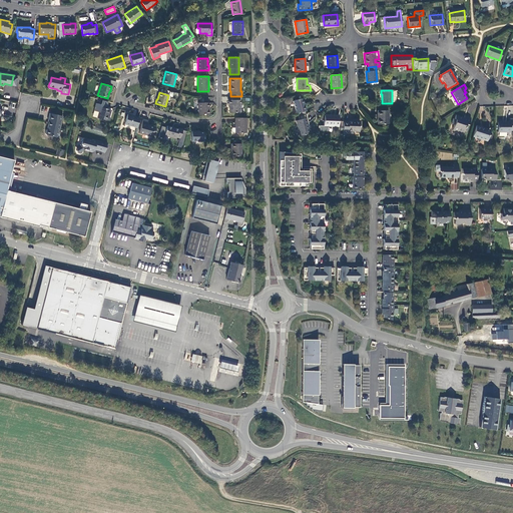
[(298,116),(306,114),(305,110),(306,110),(302,98),(293,100),(296,113),(297,112),(298,116)]
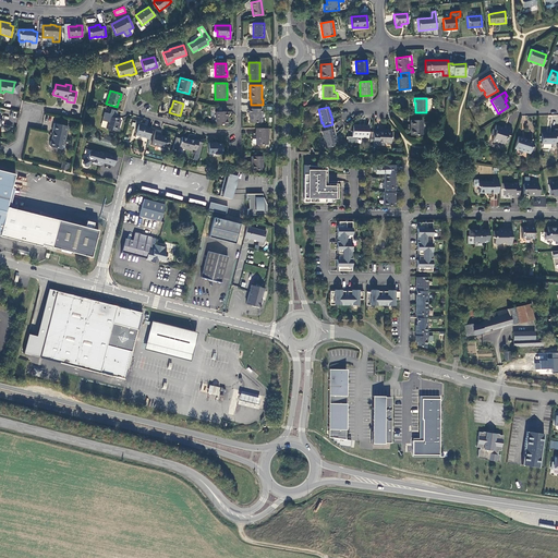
[(262,122),(262,109),(249,109),(249,113),(250,113),(250,122),(262,122)]
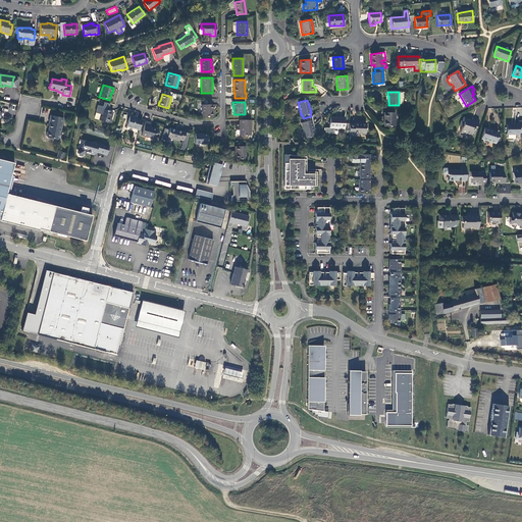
[(110,123),(113,112),(102,109),(103,107),(98,105),(96,112),(101,114),(99,120),(110,123)]
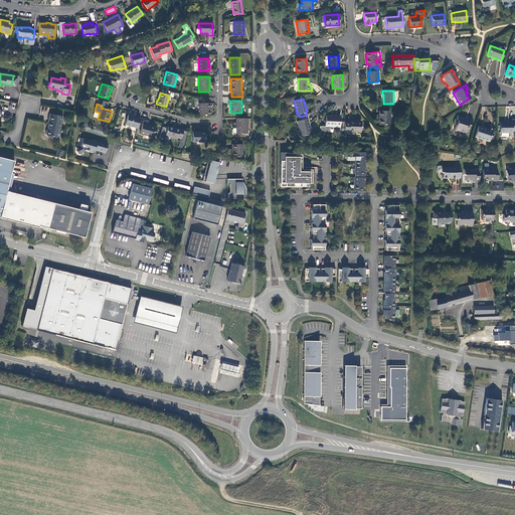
[(209,104),(199,104),(199,115),(209,115),(209,110),(209,104)]
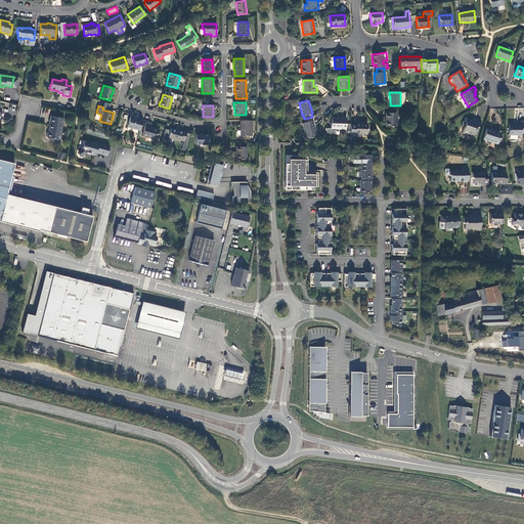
[(396,127),(396,113),(385,113),(386,127),(396,127)]
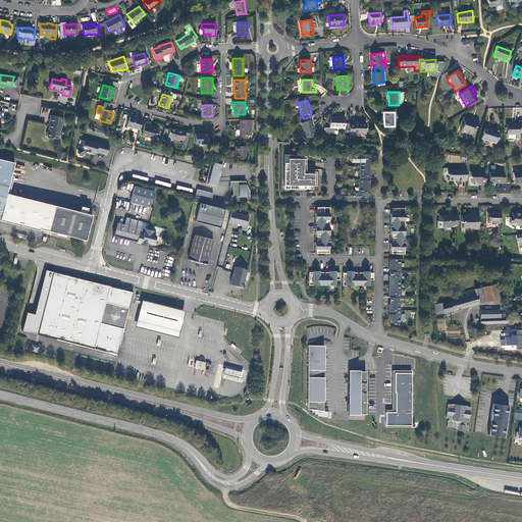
[(59,133),(61,132),(63,118),(50,115),(48,123),(49,123),(49,127),(49,132),(47,133),(46,136),(47,138),(52,139),(53,138),(57,139),(59,133)]
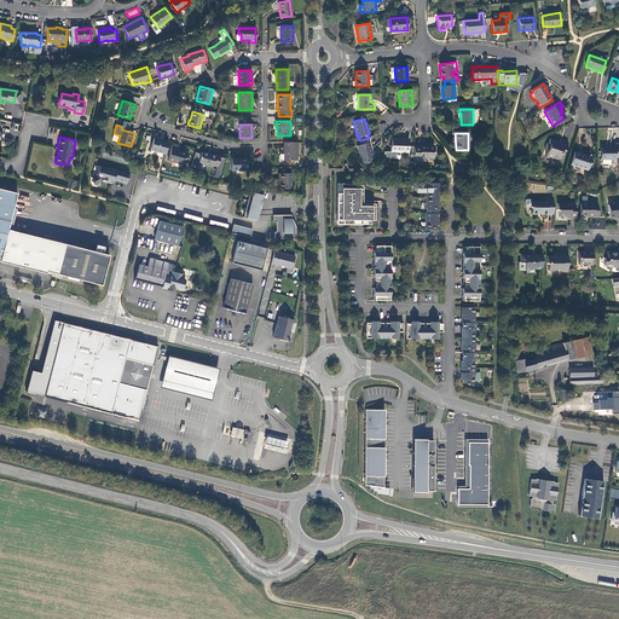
[(167,145),(168,143),(160,140),(160,139),(154,138),(150,150),(165,154),(166,152),(167,145)]
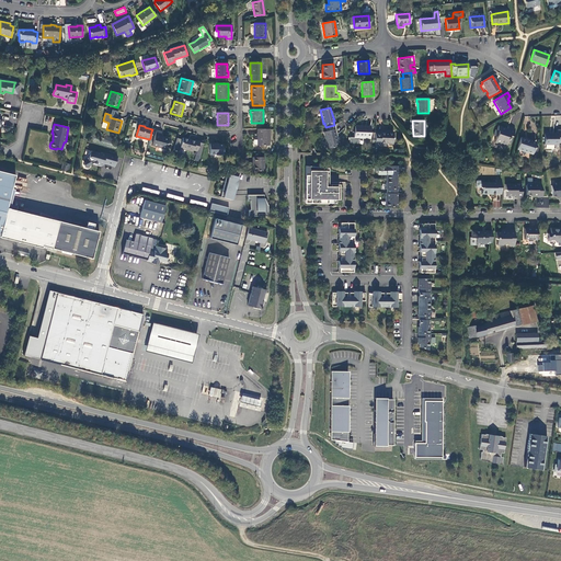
[(354,137),(350,137),(350,144),(358,144),(358,138),(370,138),(370,126),(355,126),(355,132),(354,132),(354,137)]
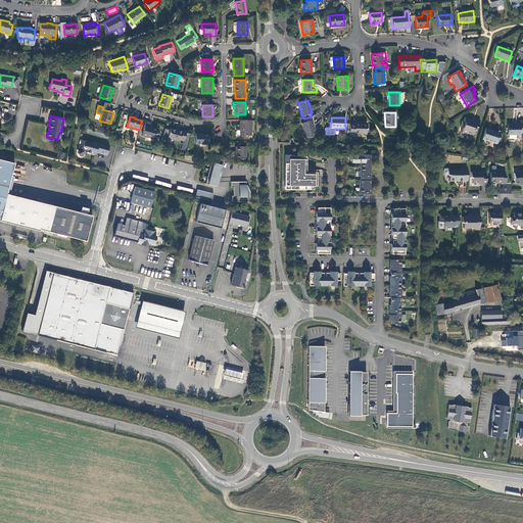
[(476,133),(480,120),(474,117),(473,121),(464,117),(463,122),(462,121),(460,126),(463,127),(461,133),(472,136),(473,132),(476,133)]
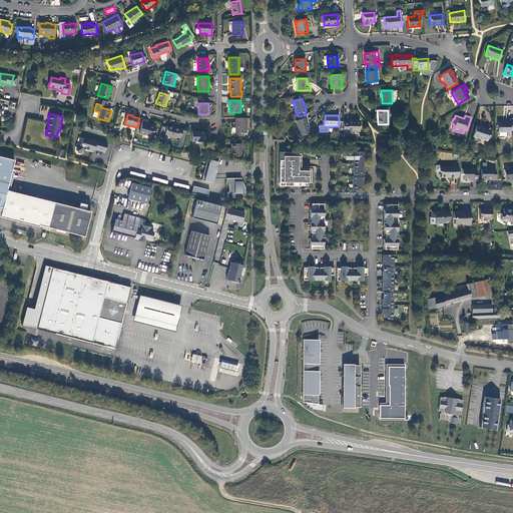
[(234,133),(246,133),(245,118),(235,118),(235,128),(234,128),(234,133)]
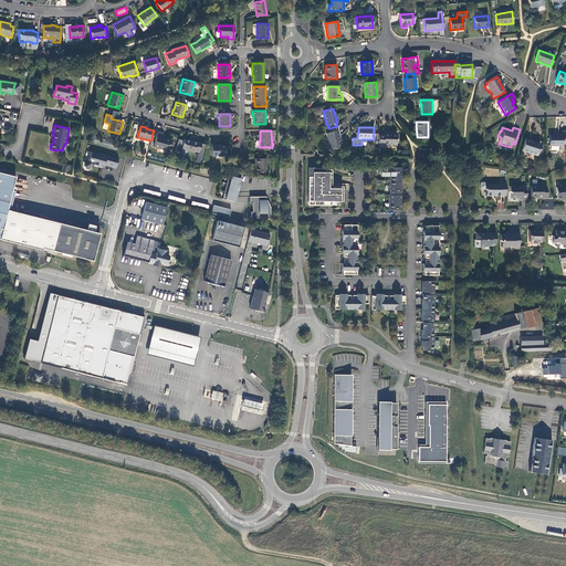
[(342,147),(337,130),(326,133),(331,149),(342,147)]
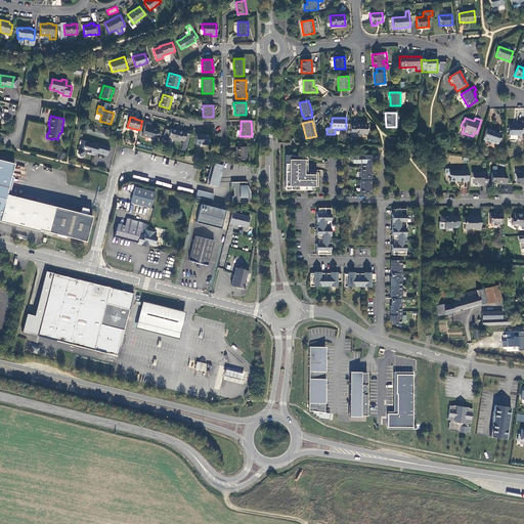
[(158,129),(149,127),(150,124),(145,122),(145,124),(143,130),(142,136),(155,139),(158,129)]
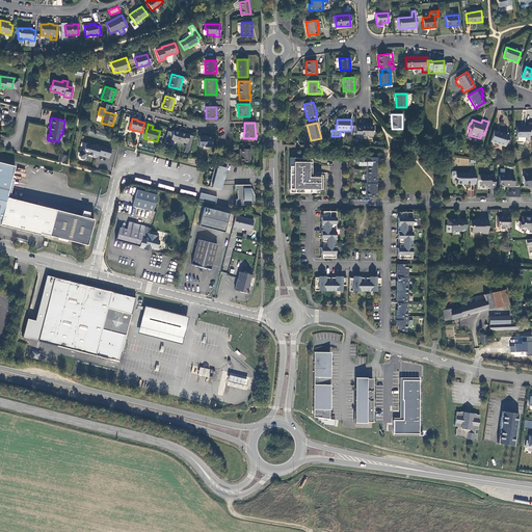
[(355,138),(361,138),(361,135),(372,136),(373,126),(355,126),(355,138)]
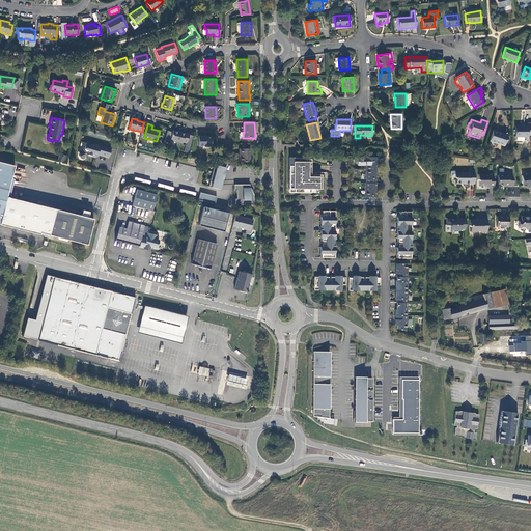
[(528,139),(528,135),(528,127),(527,127),(514,127),(514,141),(526,141),(526,139),(528,139)]
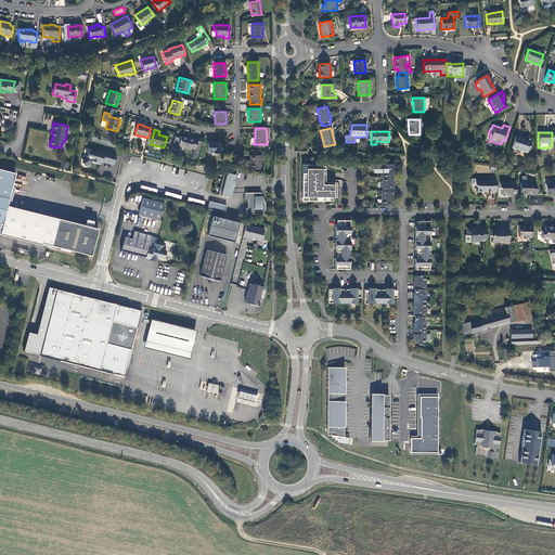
[(518,137),(515,136),(512,147),(526,152),(530,141),(523,139),(523,140),(518,138),(518,137)]
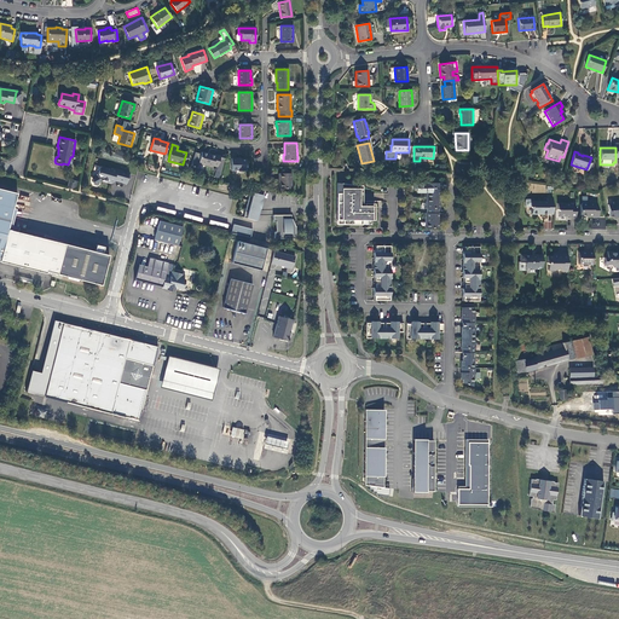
[(218,167),(220,156),(215,155),(215,156),(210,154),(210,155),(202,152),(201,154),(196,152),(194,162),(192,165),(198,167),(198,168),(204,171),(206,166),(212,167),(213,166),(218,167)]
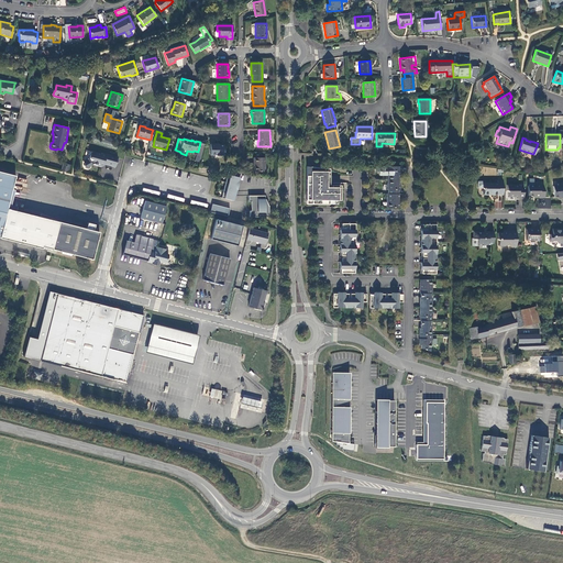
[(216,144),(210,144),(210,155),(223,155),(223,145),(216,144)]
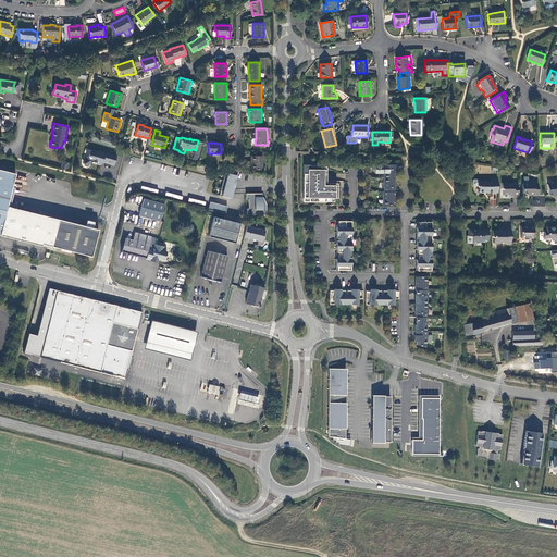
[(102,162),(113,165),(116,156),(100,151),(99,152),(91,150),(89,151),(87,157),(82,159),(83,162),(83,164),(84,166),(86,166),(89,165),(89,163),(93,162),(96,162),(96,164),(99,165),(101,164),(102,162)]
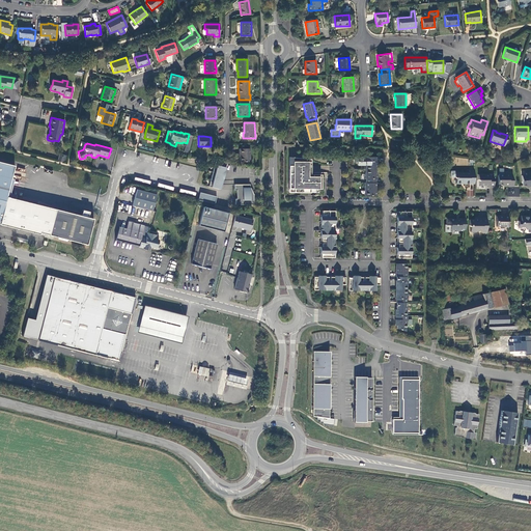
[(250,162),(249,148),(239,148),(239,154),(240,154),(240,162),(250,162)]
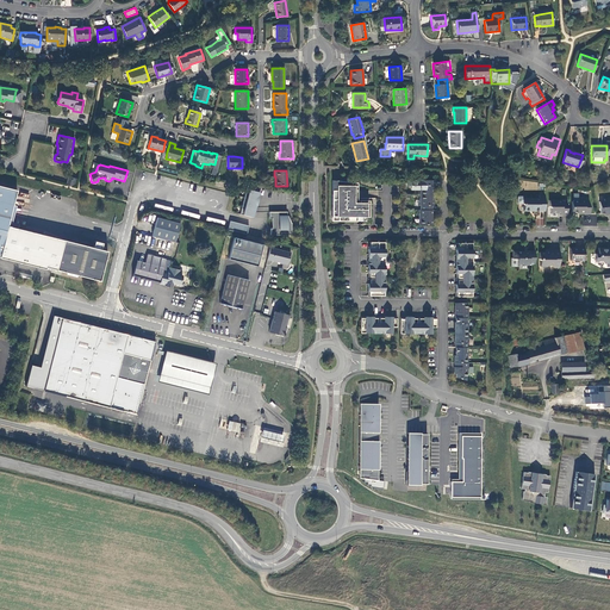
[(422,185),(419,185),(419,195),(431,195),(431,192),(431,190),(434,190),(434,185),(431,185),(431,180),(422,180),(422,185)]
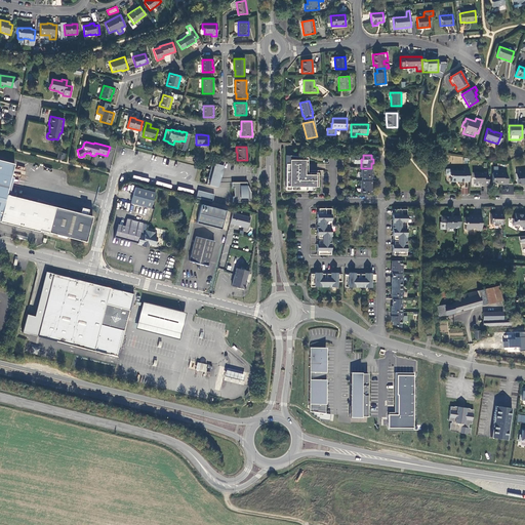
[(289,156),(289,164),(286,164),(285,187),(290,187),(290,191),(304,191),(304,187),(314,187),(317,187),(317,179),(307,179),(307,157),(289,156)]
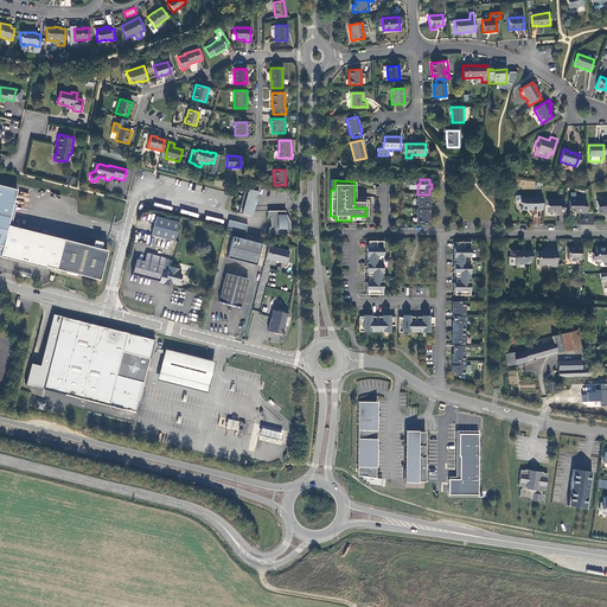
[(254,195),(256,185),(247,181),(238,213),(250,216),(251,211),(250,211),(251,204),(254,205),(256,195),(254,195)]
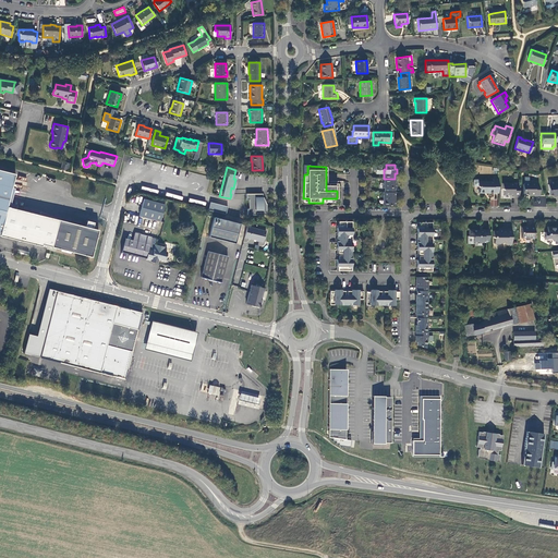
[(0,233),(15,174),(0,170),(0,233)]
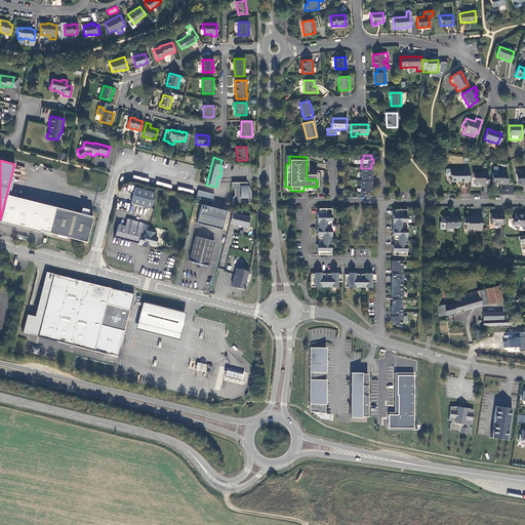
[(362,180),(371,180),(371,177),(373,177),(373,173),(371,172),(371,168),(361,168),(361,176),(362,177),(362,180)]
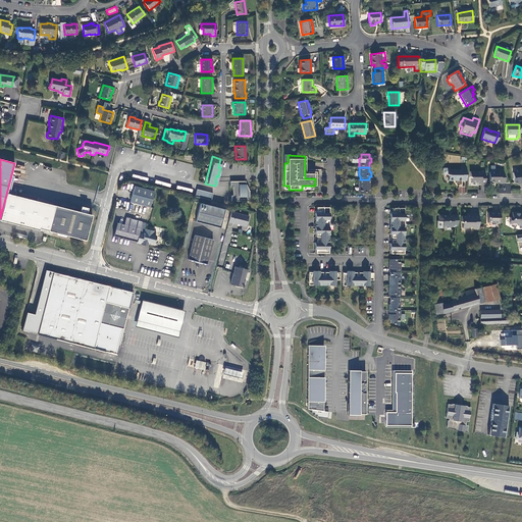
[(466,180),(466,167),(461,167),(461,170),(448,169),(447,174),(449,175),(449,180),(453,180),(454,179),(461,179),(461,180),(466,180)]
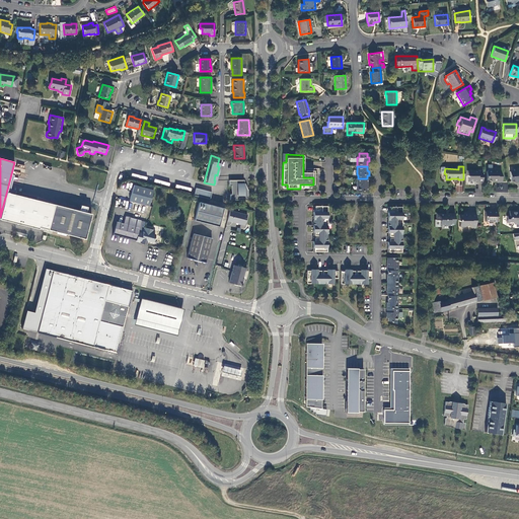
[(502,182),(501,171),(497,171),(497,168),(492,168),(492,170),(488,170),(487,172),(487,180),(488,181),(493,181),(497,181),(497,182),(502,182)]
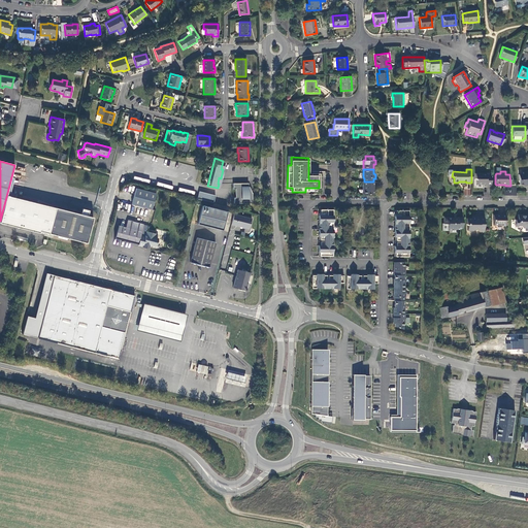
[(519,174),(520,185),(526,185),(526,186),(527,185),(527,171),(523,172),(523,174),(519,174)]
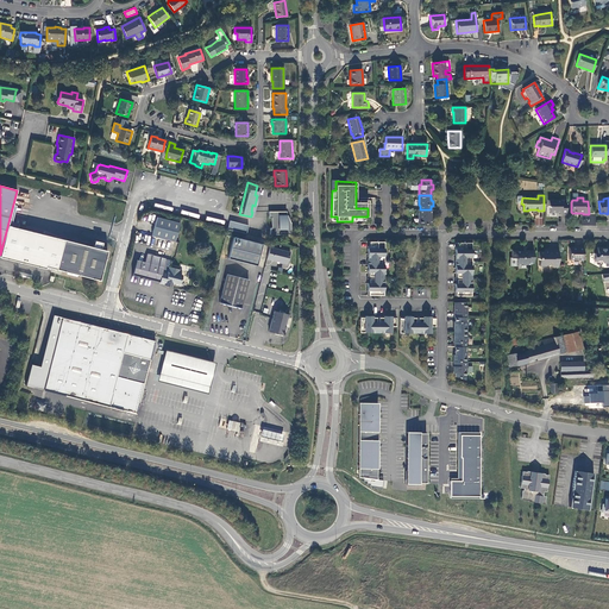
[(566,215),(566,203),(560,203),(560,200),(548,200),(548,207),(550,208),(550,213),(560,213),(560,215),(566,215)]
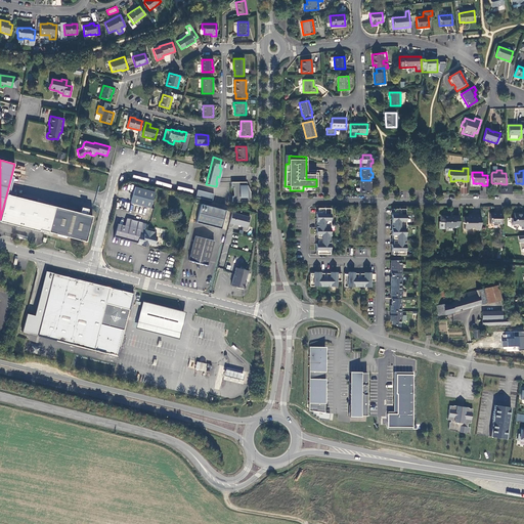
[(359,193),(372,193),(372,189),(370,189),(370,180),(361,180),(360,180),(359,193)]
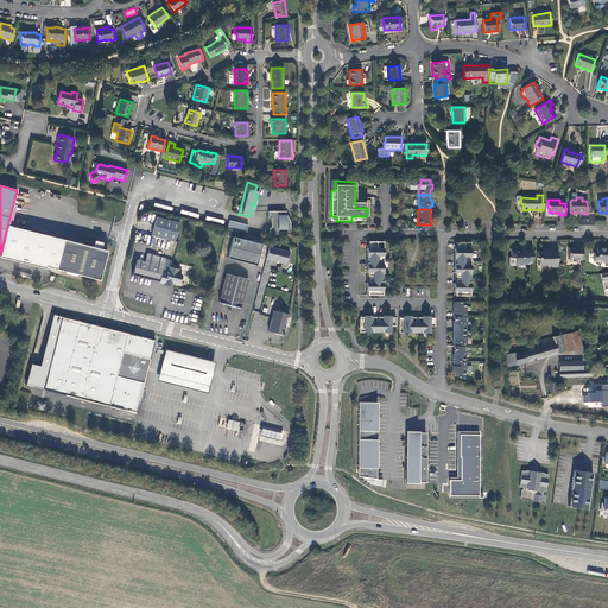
[(268,219),(271,219),(271,228),(270,228),(270,235),(290,234),(290,222),(286,222),(286,211),(268,211),(268,219)]
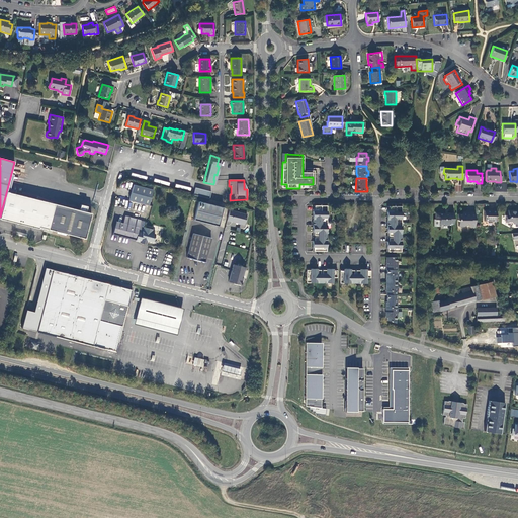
[(148,205),(153,189),(133,184),(128,200),(148,205)]
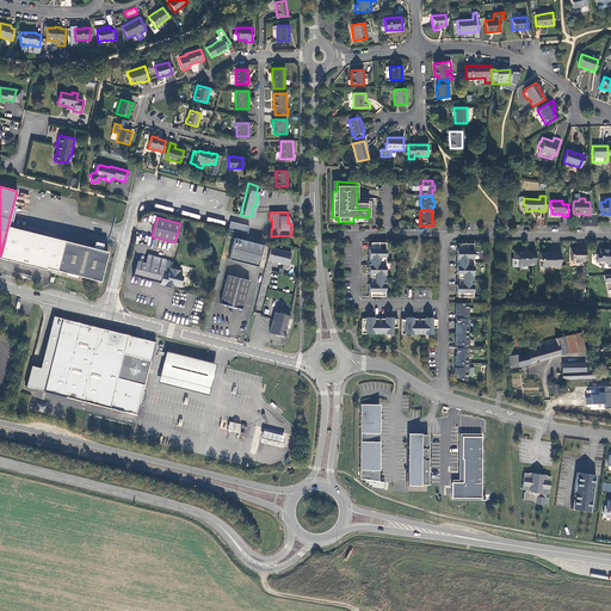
[(228,230),(247,235),(250,227),(230,222),(228,230)]
